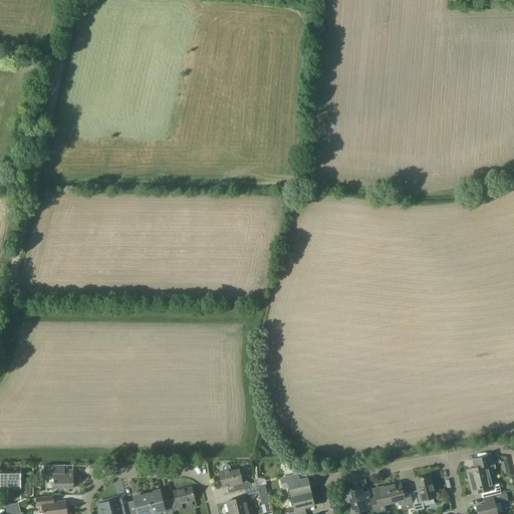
[(469,483),(490,478),(489,470),(495,468),(492,456),(473,460),(475,468),(466,471),(469,483)]
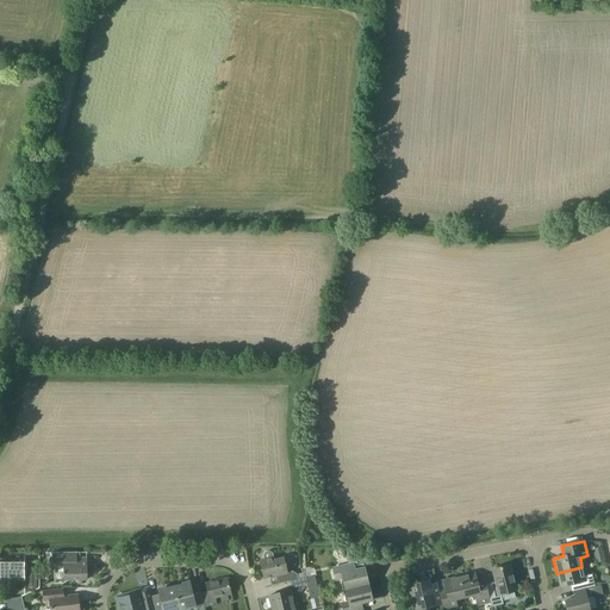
[(87,572),(87,562),(76,562),(76,558),(75,558),(75,552),(53,553),(53,559),(60,566),(63,566),(63,580),(87,579),(87,572)]
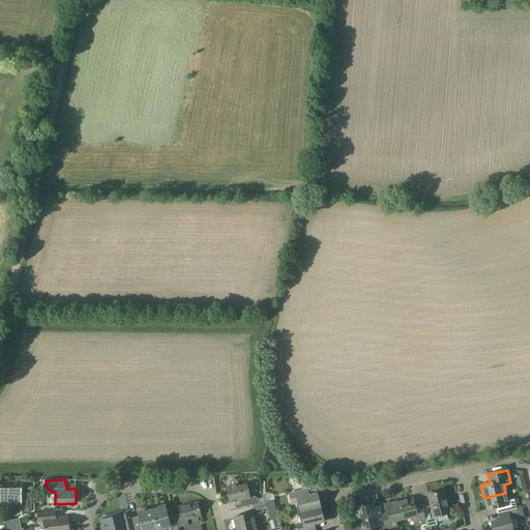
[(226,488),(229,503),(241,500),(243,507),(266,501),(267,502),(274,501),(272,495),(265,497),(264,494),(249,497),(246,484),(238,487),(237,480),(233,479),(230,479),(228,482),(229,487),(226,488)]
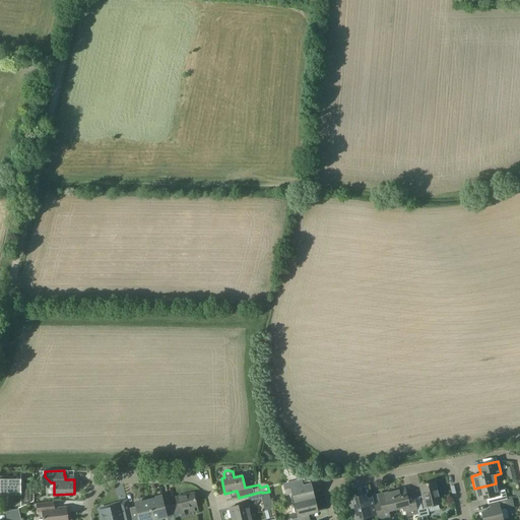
[(296,474),(298,481),(283,484),(285,492),(290,491),(295,504),(314,499),(308,471),(296,474)]
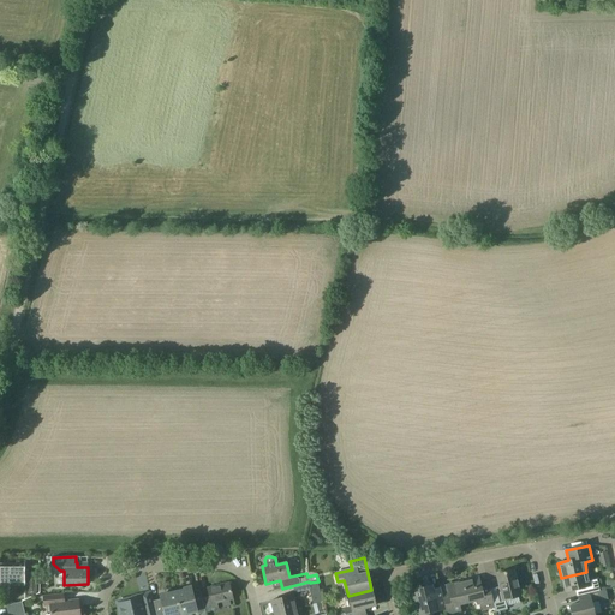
[(24,563),(0,563),(0,585),(24,585),(24,590),(29,598),(35,595),(36,597),(40,595),(40,593),(40,592),(40,573),(25,573),(24,563)]
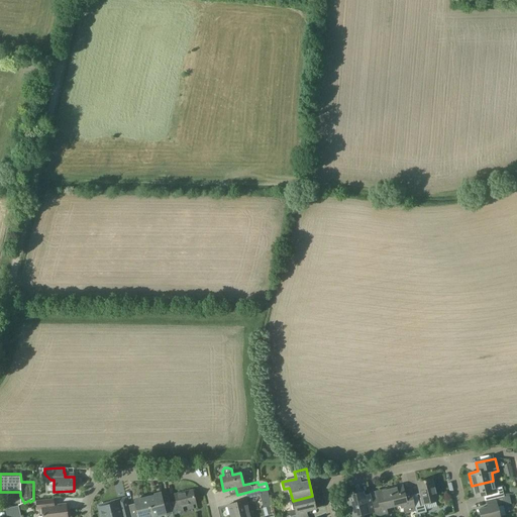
[(413,499),(416,511),(417,514),(426,512),(424,504),(437,501),(432,479),(417,483),(420,497),(413,499)]
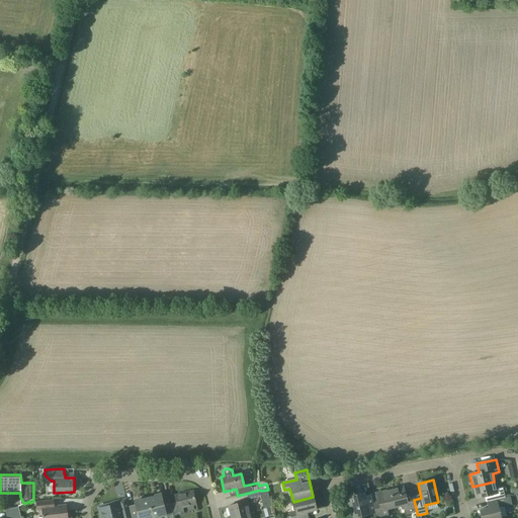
[(489,501),(491,501),(504,498),(502,488),(496,489),(494,482),(472,487),(476,499),(488,496),(489,501)]
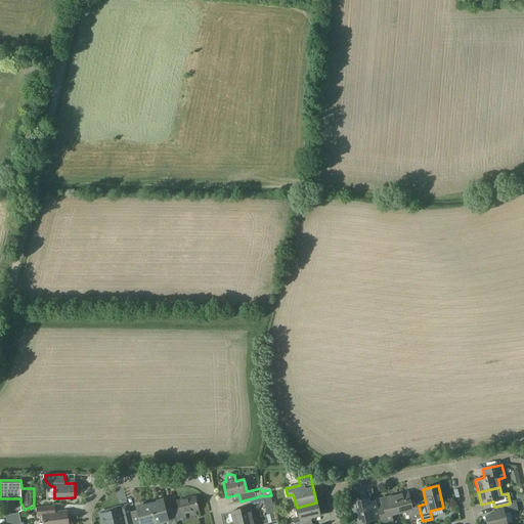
[(422,518),(419,506),(417,497),(409,499),(407,491),(401,493),(402,493),(394,495),(399,514),(407,512),(409,520),(422,518)]
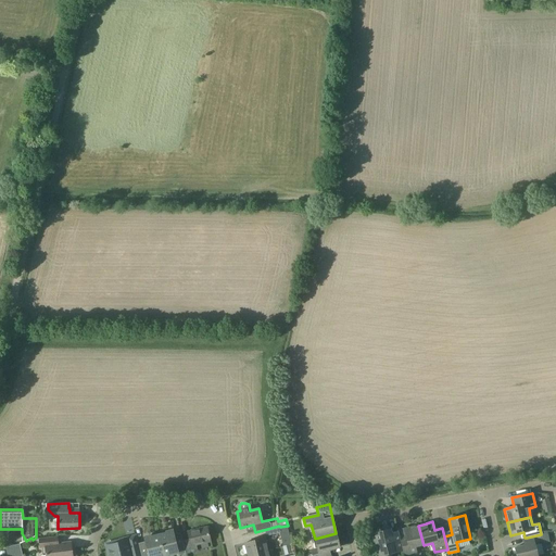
[(279,526),(265,530),(266,536),(281,532),(280,527),(279,526)]
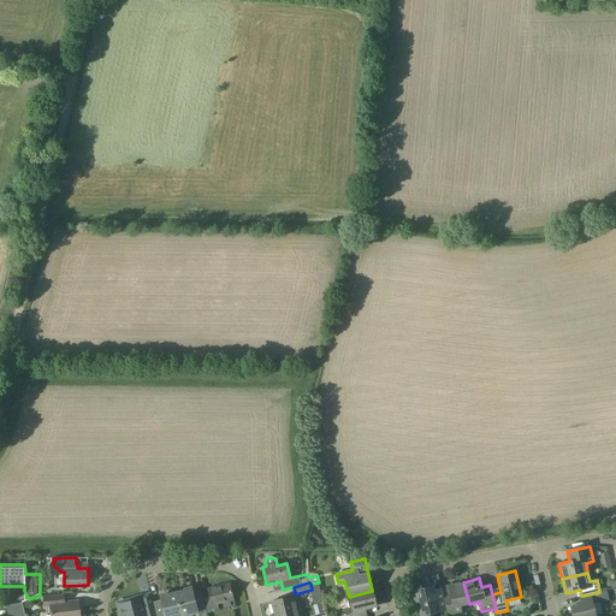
[(450,594),(442,596),(445,610),(446,615),(452,615),(462,614),(460,605),(469,604),(463,582),(455,585),(455,584),(448,586),(450,594)]
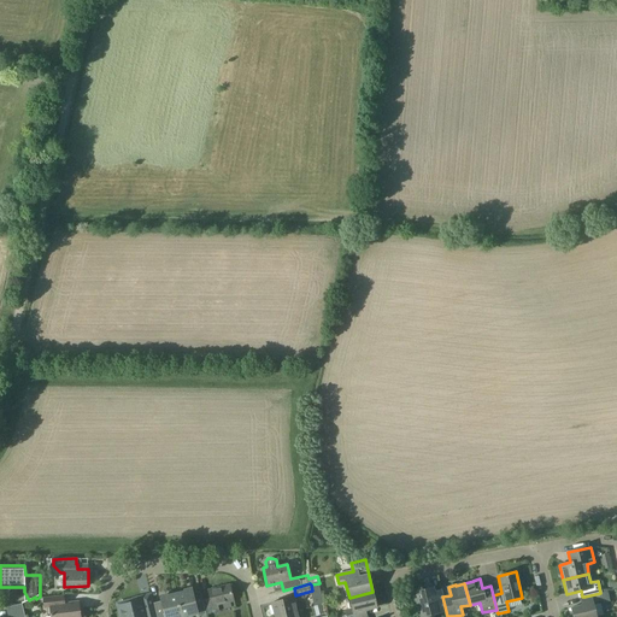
[(229,585),(207,591),(210,598),(203,600),(206,615),(219,611),(217,605),(234,600),(229,585)]
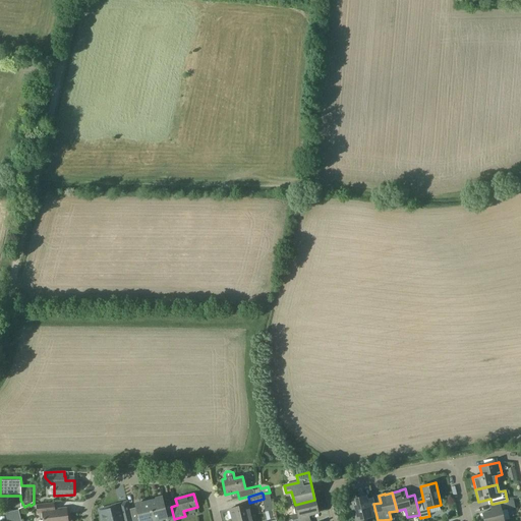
[(365,496),(348,500),(353,520),(356,520),(377,516),(373,504),(373,503),(372,498),(366,499),(365,496)]
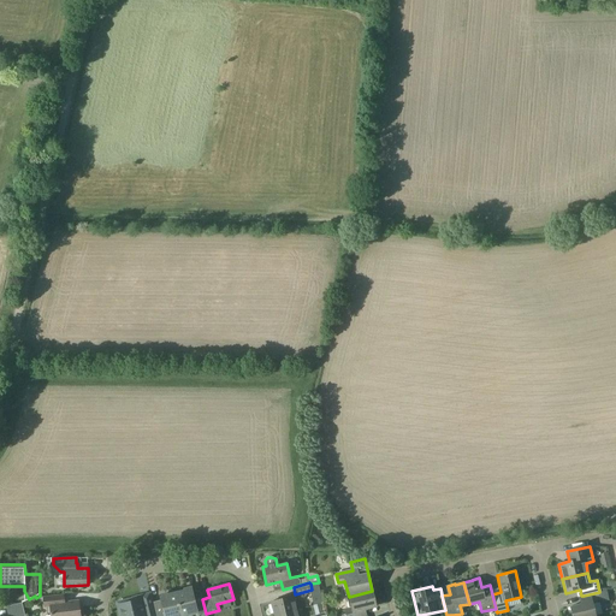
[(176,593),(182,615),(196,612),(197,615),(206,614),(200,590),(193,592),(191,588),(184,590),(184,591),(176,593)]
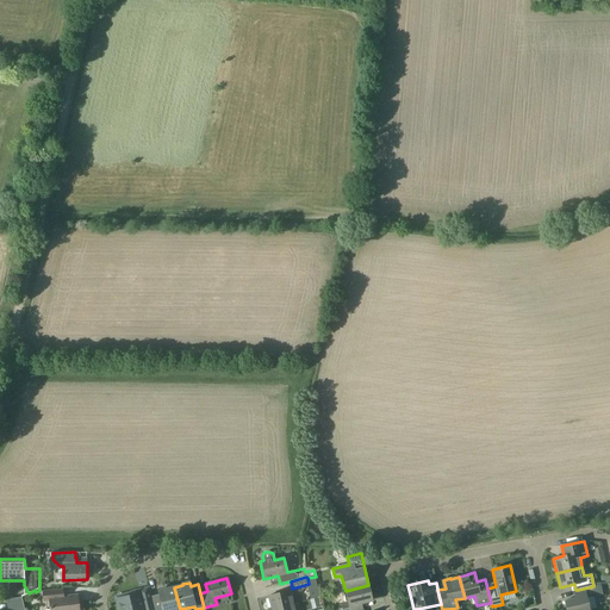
[(564,602),(566,609),(589,609),(586,596),(602,592),(599,584),(593,586),(578,590),(580,597),(564,602)]
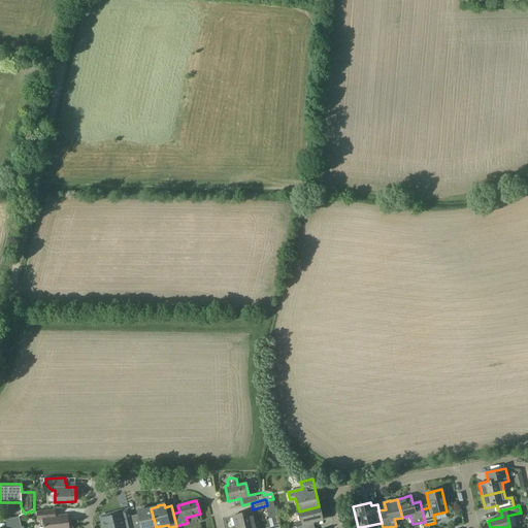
[(319,506),(299,512),(301,521),(295,522),(296,527),(310,527),(310,523),(322,520),(319,506)]
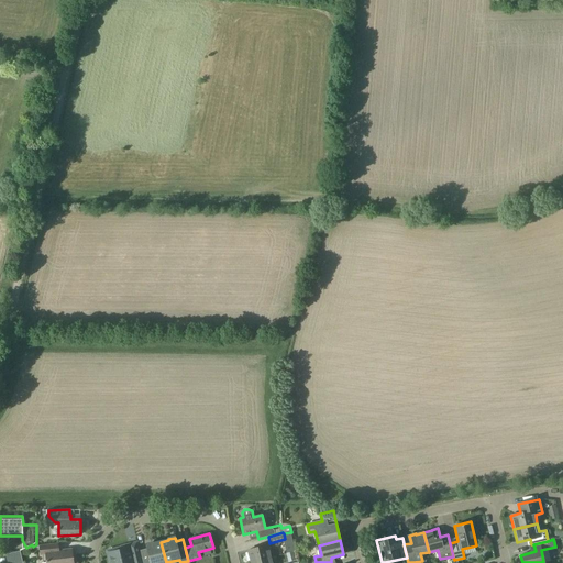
[(164,562),(166,562),(161,542),(152,544),(152,543),(146,544),(147,549),(140,550),(143,562),(164,562)]
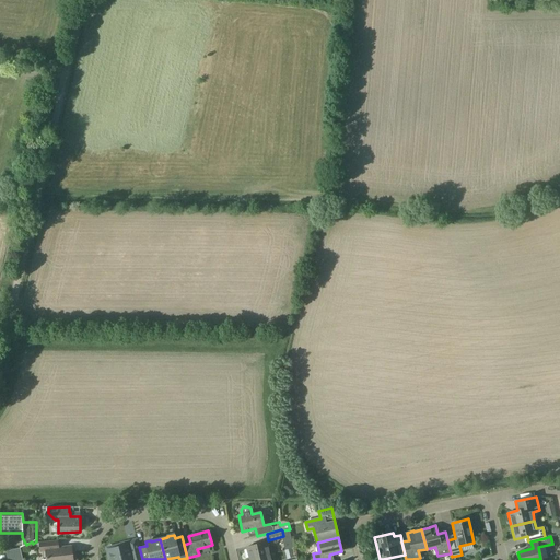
[(72,559),(71,547),(58,548),(57,540),(39,543),(41,551),(45,551),(46,559),(72,559)]
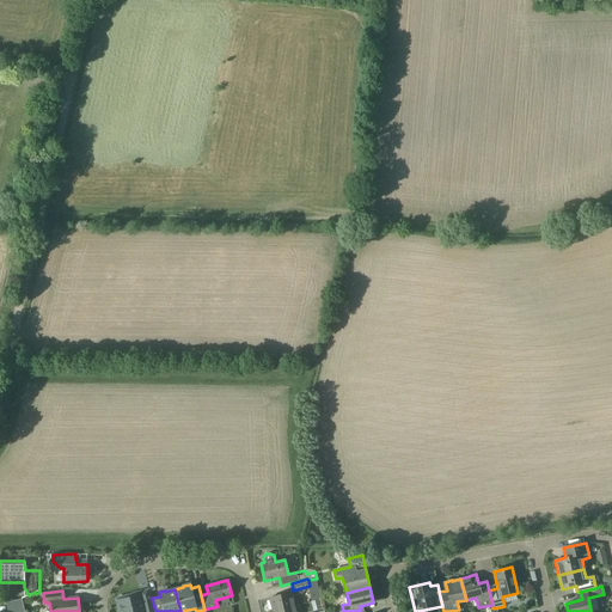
[(273,611),(294,606),(291,593),(269,598),(273,611)]
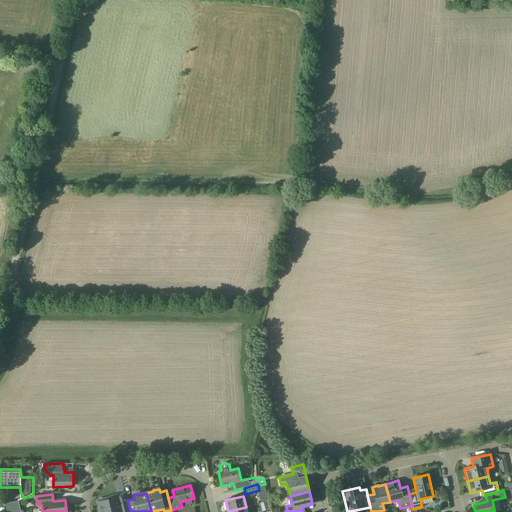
[(129,511),(127,504),(120,506),(117,497),(99,501),(101,511),(129,511)]
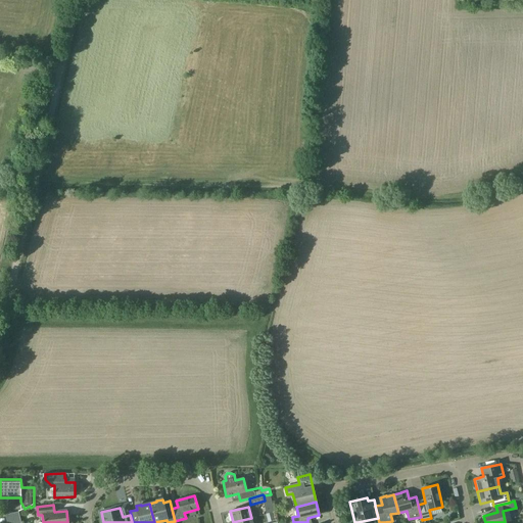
[(20,522),(18,512),(5,515),(6,522),(20,522)]
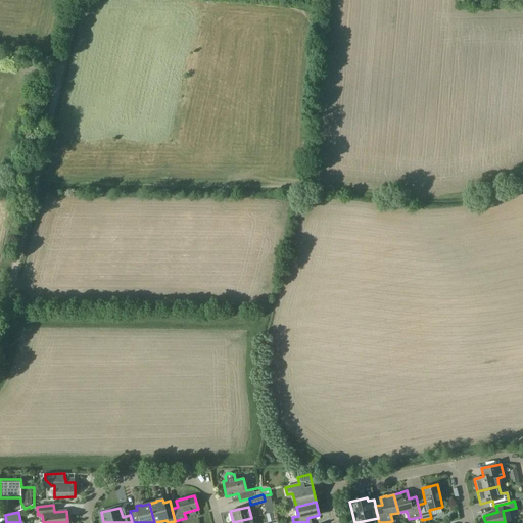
All buildings are outlined.
